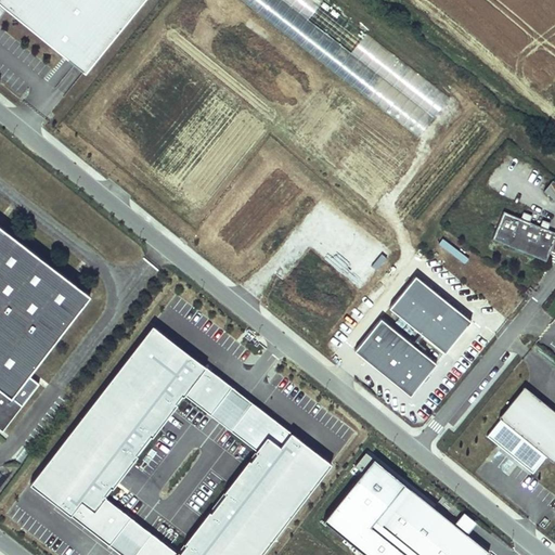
[(82,75),(143,0),(0,0),(0,14),(3,11),(82,75)]
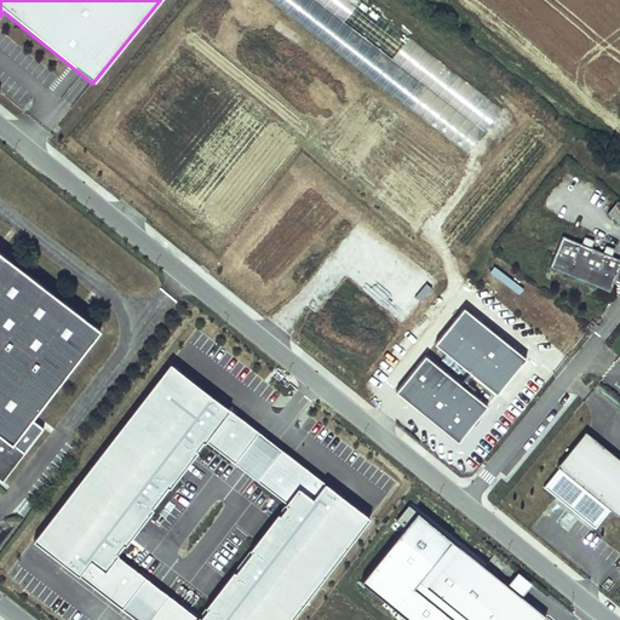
[(607,213),(619,223),(619,222),(619,202),(616,200),(607,213)]
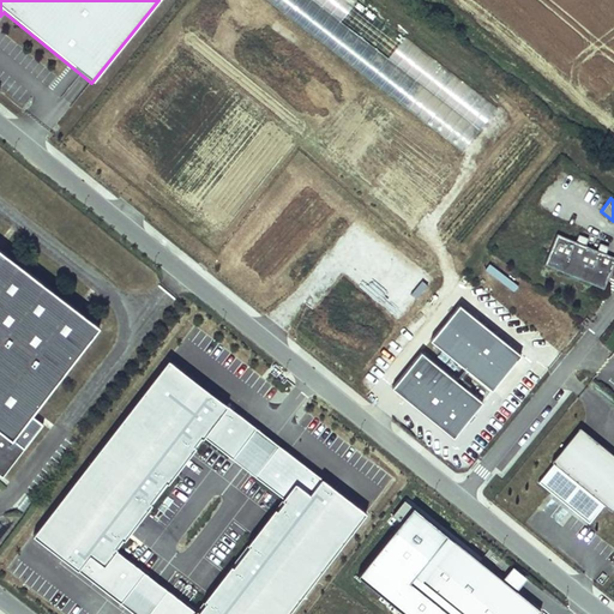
[(602,290),(613,262),(613,259),(605,256),(607,248),(599,245),(595,252),(584,247),(587,240),(577,235),(575,244),(555,235),(542,265),(602,290)]
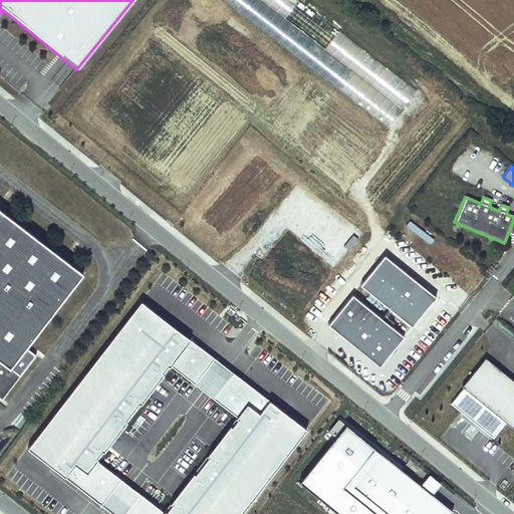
[(0,400),(1,401),(35,356),(24,348),(82,275),(0,211),(0,400)]
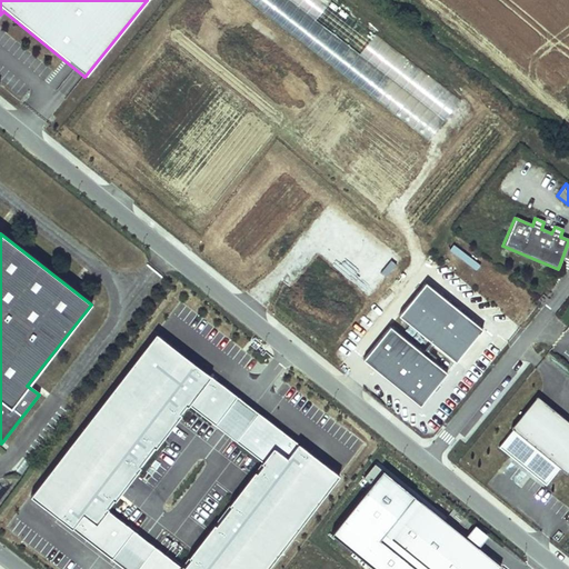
[(453,243),(445,256),(470,277),(480,265),(453,243)]
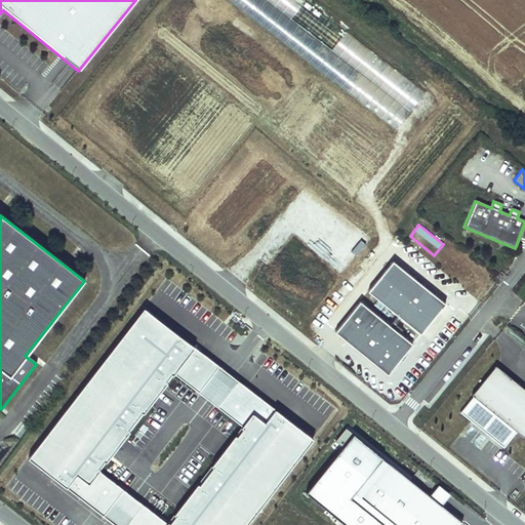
[(366,286),(418,329),(442,299),(391,258),(366,286)]
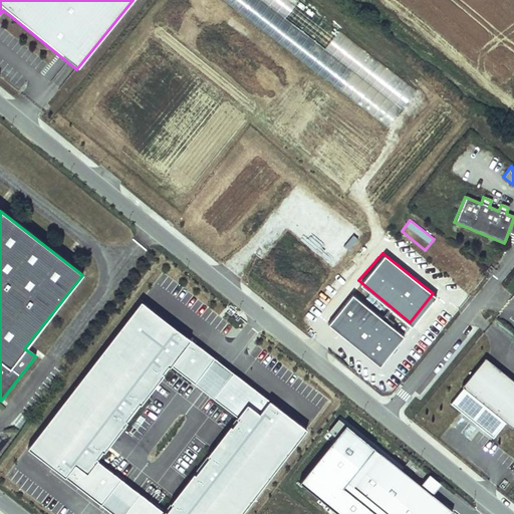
[(402,337),(351,296),(327,325),(378,366),(402,337)]
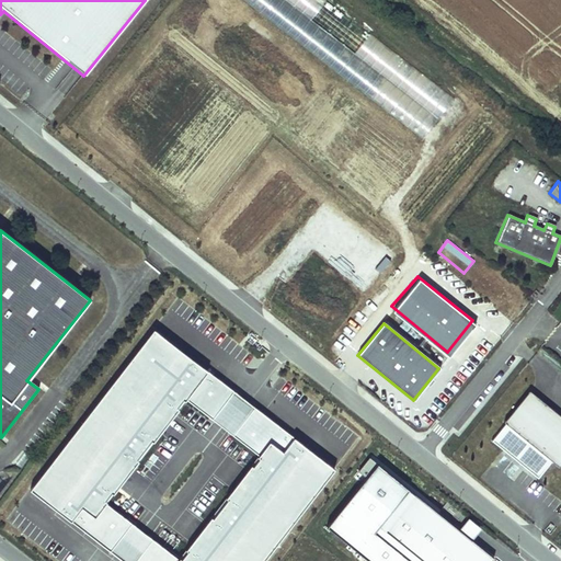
[(178,350),(153,330),(29,491),(43,502),(44,500),(111,552),(121,539),(122,540),(133,526),(104,505),(103,503),(183,400),(185,401),(213,422),(224,409),(222,408),(232,395),(176,351),(178,350)]
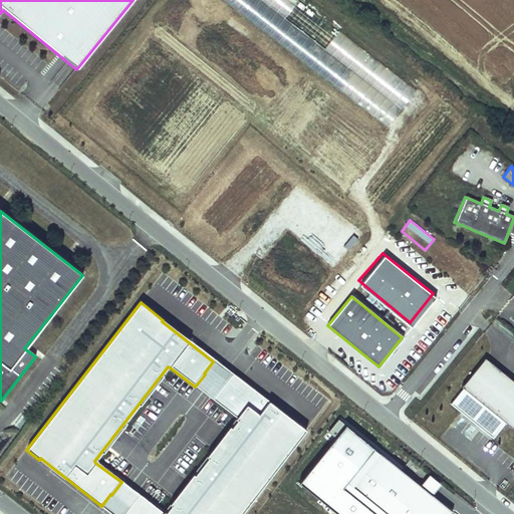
[(294,422),(163,320),(162,321),(213,361),(204,373),(205,374),(195,387),(210,399),(220,387),(222,388),(231,375),(293,424),(294,422)]
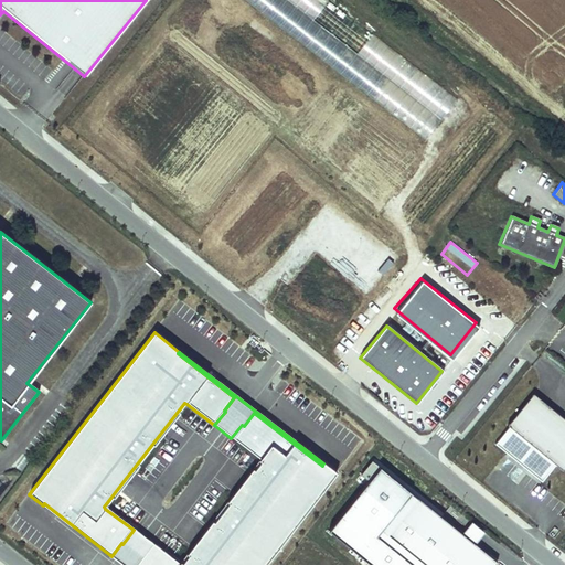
[(564,467),(564,418),(533,394),(505,426),(508,428),(494,445),(541,482),(555,466),(562,471),(564,467)]
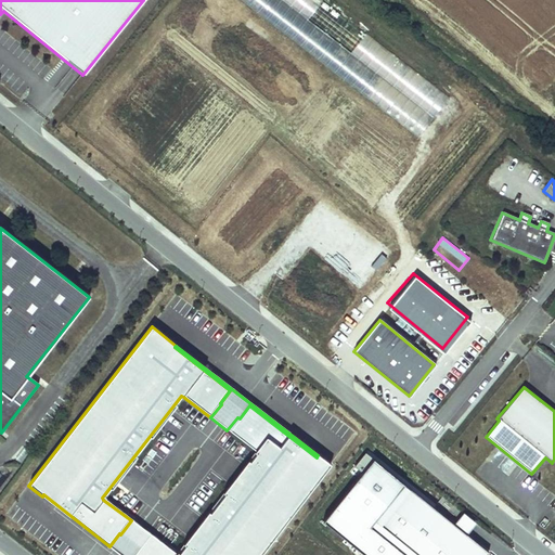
[(181,396),(102,498),(103,500),(183,397),(181,396)]
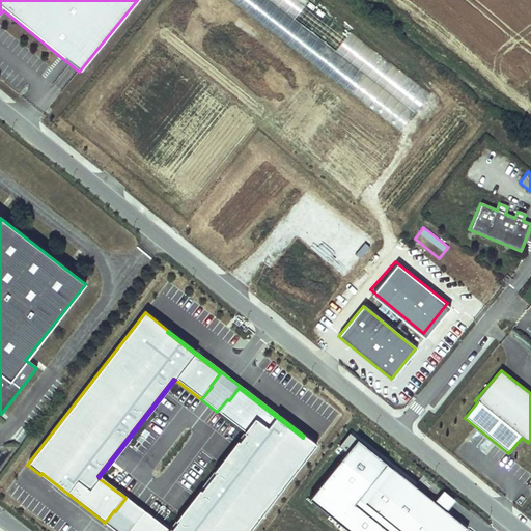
[(303,438),(239,388),(229,400),(227,399),(217,412),(244,432),(245,434),(169,530),(168,530),(142,509),(132,523),(133,524),(127,530),(249,530),(316,445),(304,436),(303,438)]
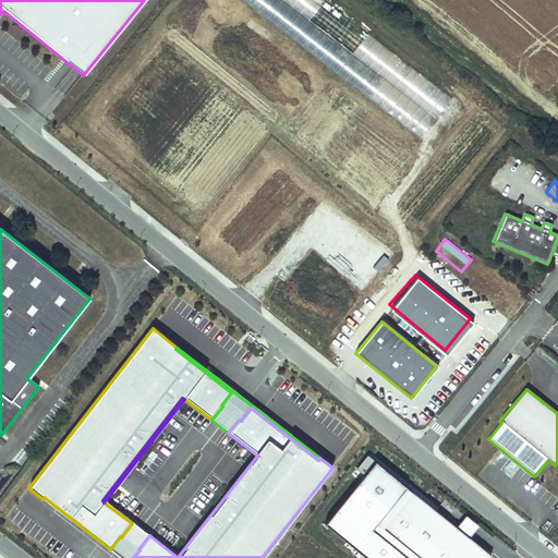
[(257,456),(256,455),(177,557),(178,557),(257,456)]
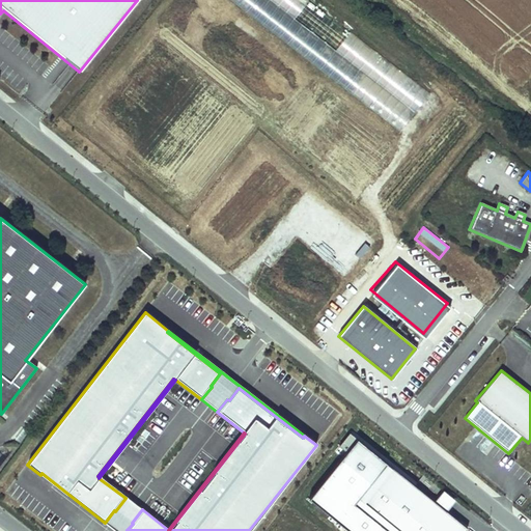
[(355,506),(386,530),(465,530),(466,530),(387,466),(355,506)]
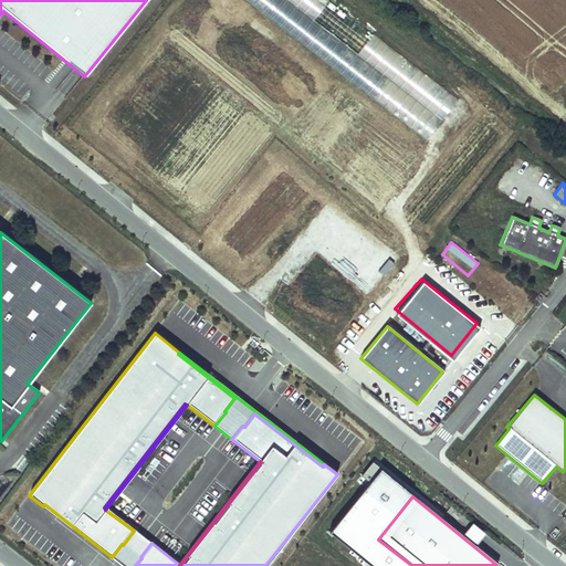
[(44,504),(43,506),(121,565),(135,565),(142,558),(140,557),(152,543),(134,531),(123,545),(122,544),(112,557),(44,504)]
